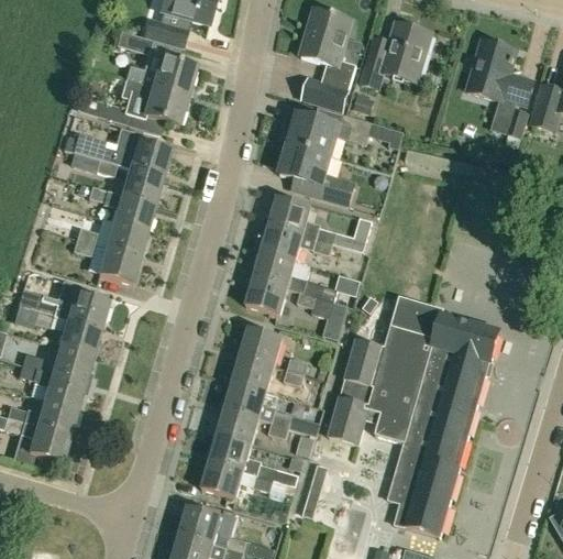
[(208,25),(216,0),(164,0),(161,10),(169,12),(166,24),(151,20),(145,36),(181,46),(189,20),(208,25)]
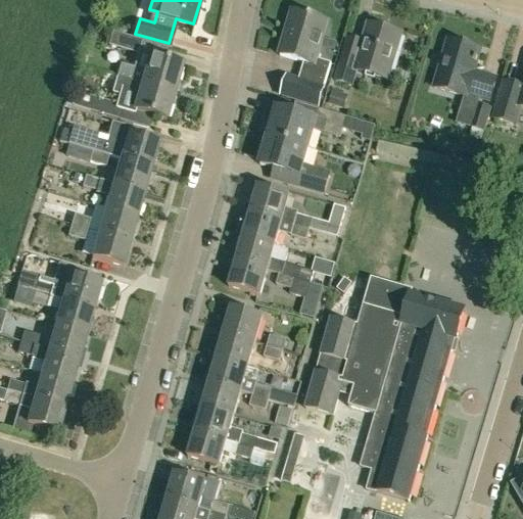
[(313,82),(324,85),(325,83),(331,61),(316,56),(319,44),(327,18),(320,15),(293,7),(279,53),(304,61),(300,76),(299,78),(313,82)]
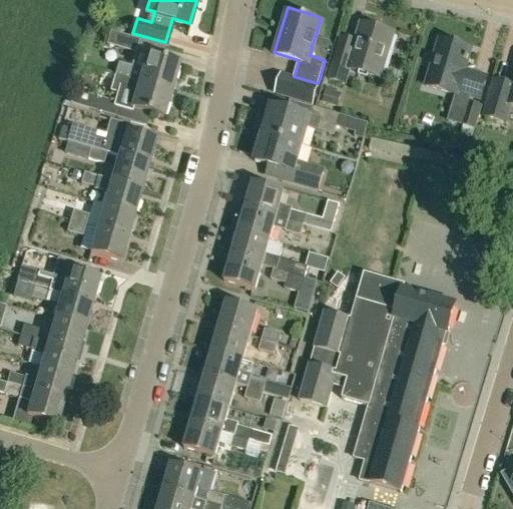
[(339,50),(330,78),(345,82),(350,66),(380,75),(393,32),(362,23),(357,38),(344,34),(339,50)]
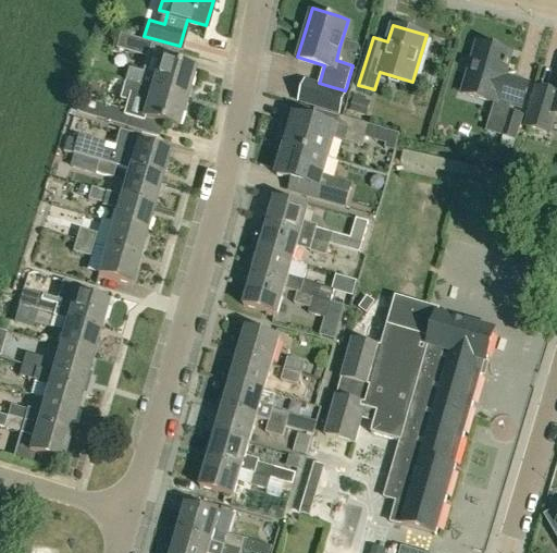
[(119,32),(115,45),(148,53),(151,40),(119,32)]
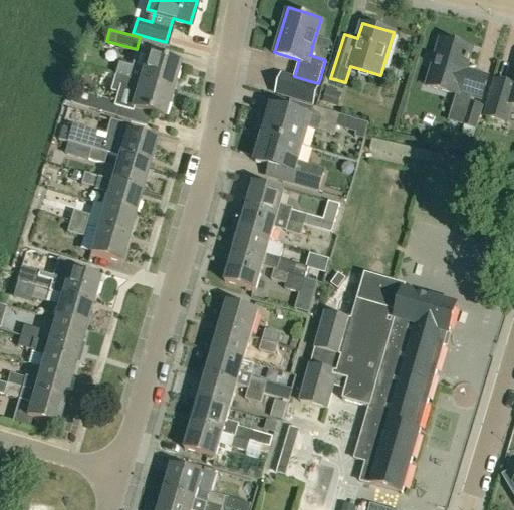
[(481,96),(489,73),(467,66),(473,46),(440,36),(426,84),(458,93),(459,90),(481,96)]
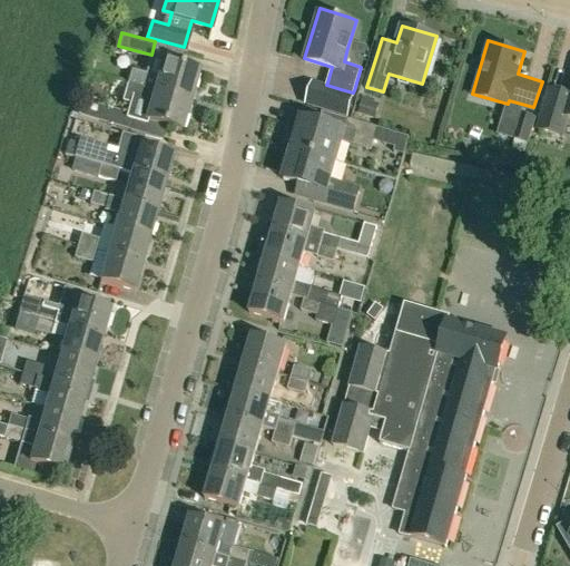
[(189,98),(197,68),(164,59),(159,75),(130,67),(127,80),(189,98)]
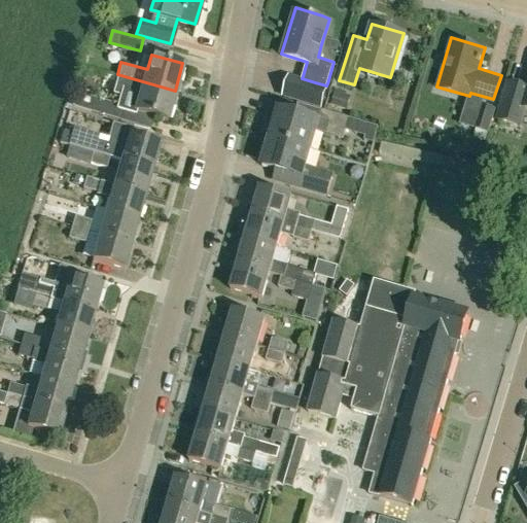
[(288,71),(281,95),(321,107),(328,83),(327,83),(326,85),(315,82),(302,78),(303,76),(288,71)]
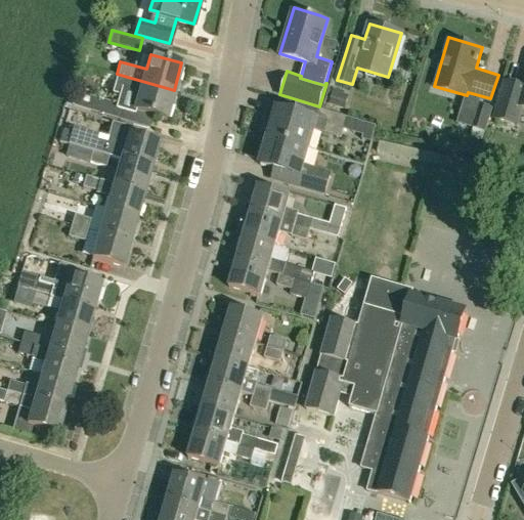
[(174,90),(117,74),(113,90),(119,92),(120,87),(138,92),(134,109),(166,117),(174,90)]
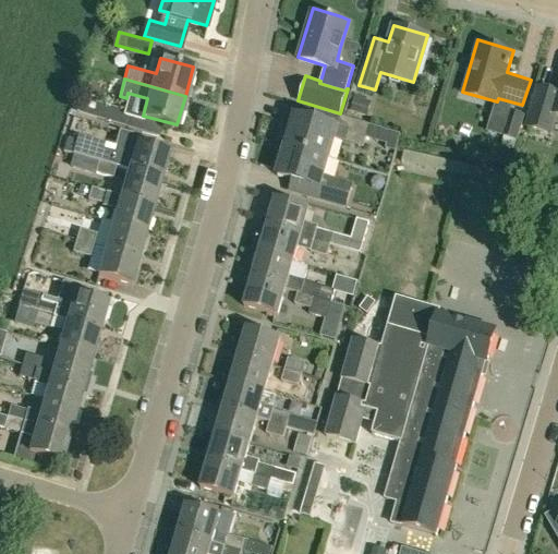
[(557,82),(556,89),(538,84),(526,122),(550,129),(556,110),(557,110),(557,82)]
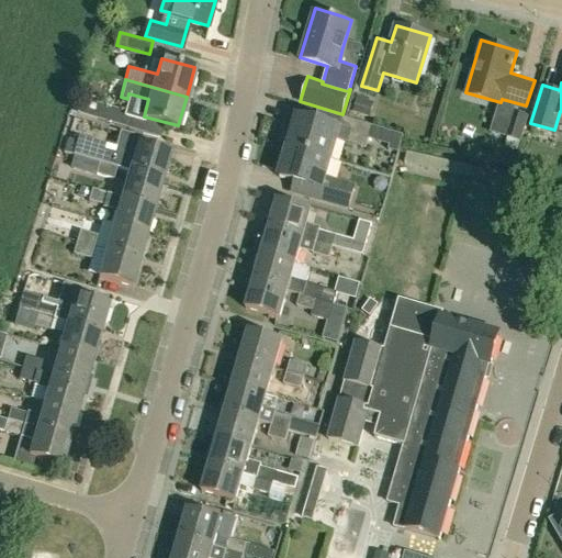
[(357,93),(351,110),(367,114),(371,100),(366,98),(366,97),(357,93)]
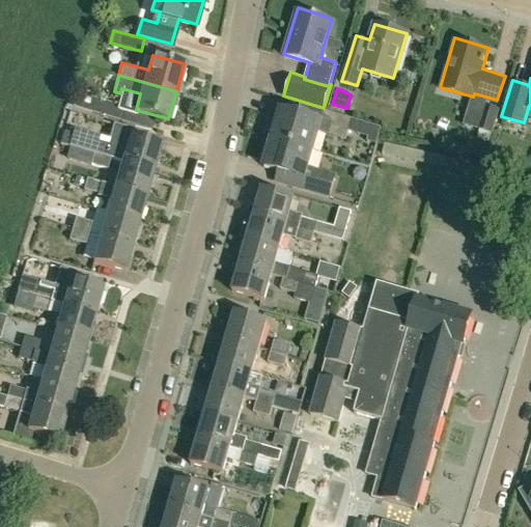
[(122,110),(126,103),(118,101),(95,93),(90,109),(120,118),(122,110)]
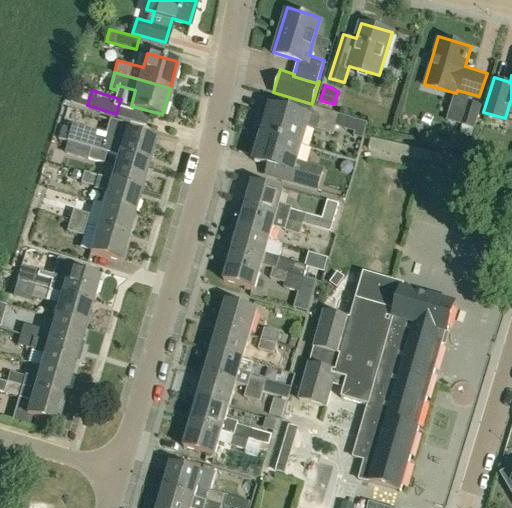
[(471,134),(471,133),(474,126),(481,102),(466,98),(459,121),(462,122),(459,130),(471,134)]
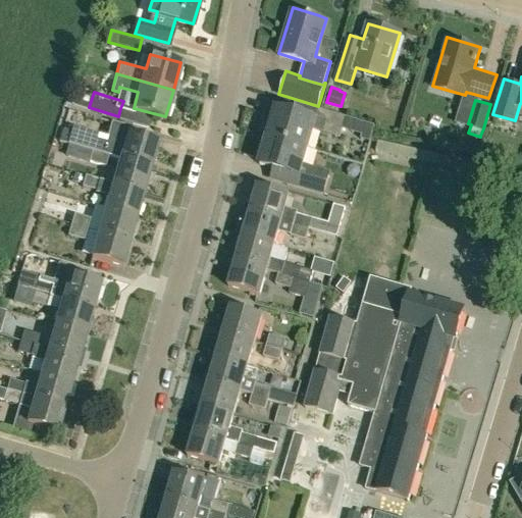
[(276,106),(268,133),(310,145),(315,127),(321,128),(340,135),(343,126),(346,114),(319,106),(315,118),(313,117),(276,106)]
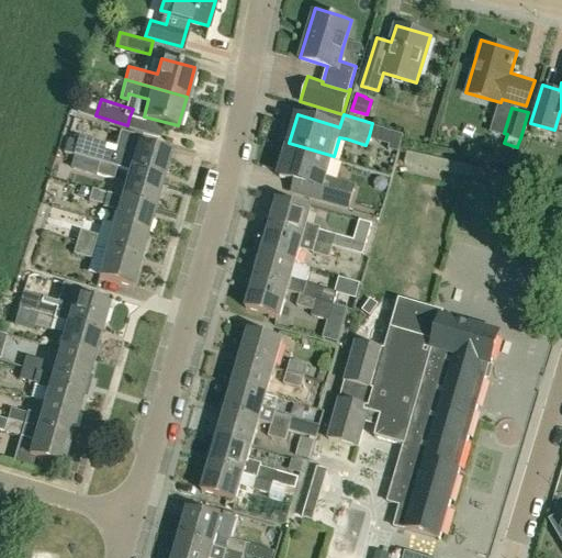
[(171,152),(139,142),(142,134),(121,127),(114,149),(105,146),(107,142),(79,134),(74,152),(99,159),(116,164),(128,167),(163,178),(171,152)]
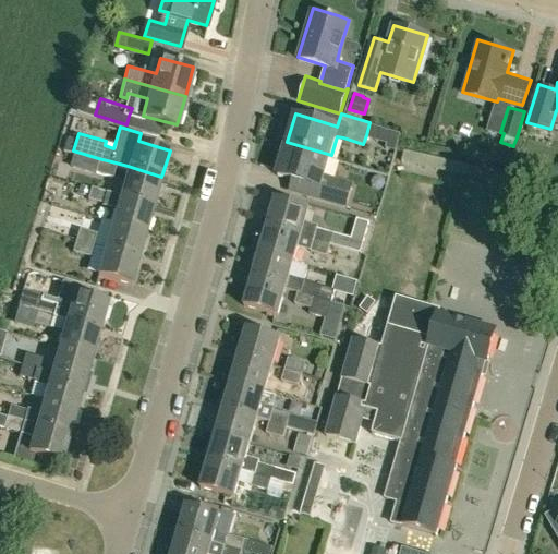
[(289,190),(303,194),(346,206),(347,206),(353,181),(326,172),(331,156),(331,155),(287,142),(278,172),(293,177),(289,190)]
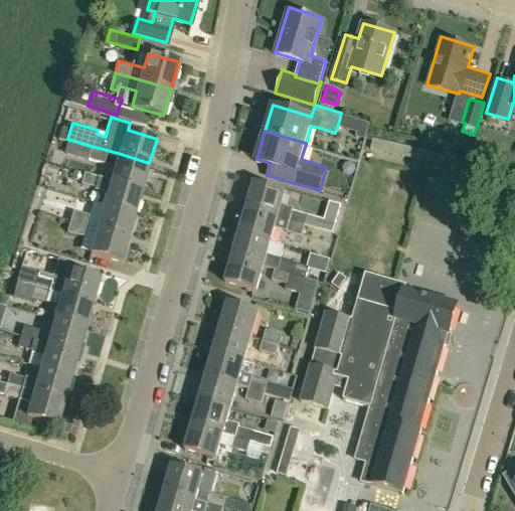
[(453,145),(461,147),(467,148),(468,142),(462,141),(462,140),(454,138),(454,140),(449,138),(448,144),(453,145)]
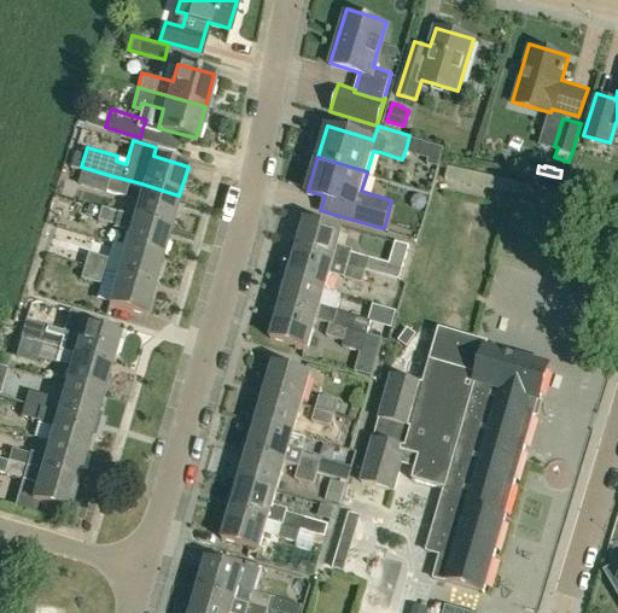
[(124,193),(128,180),(109,175),(105,188),(124,193)]
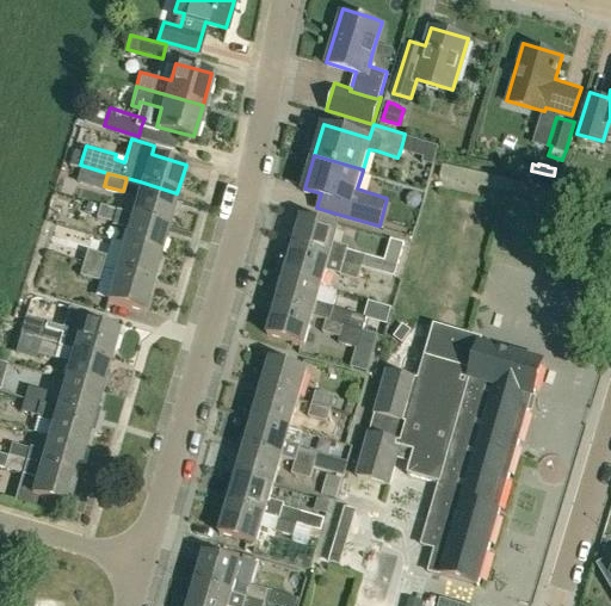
[(168,222),(177,193),(140,181),(131,210),(168,222)]
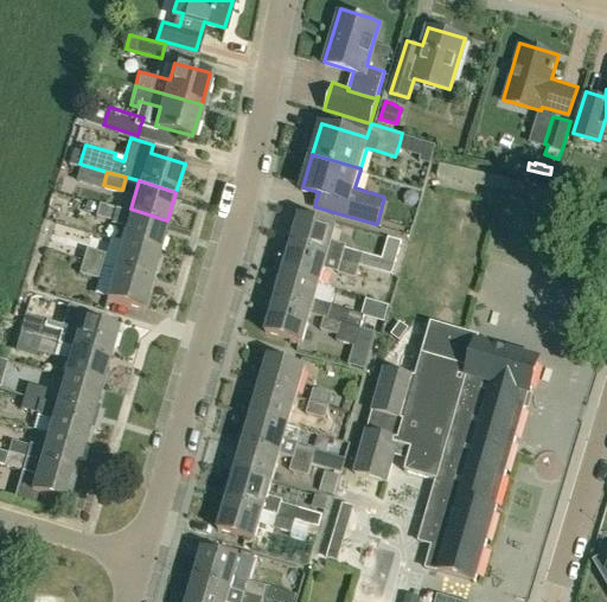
[(95,213),(98,200),(81,194),(77,207),(95,213)]
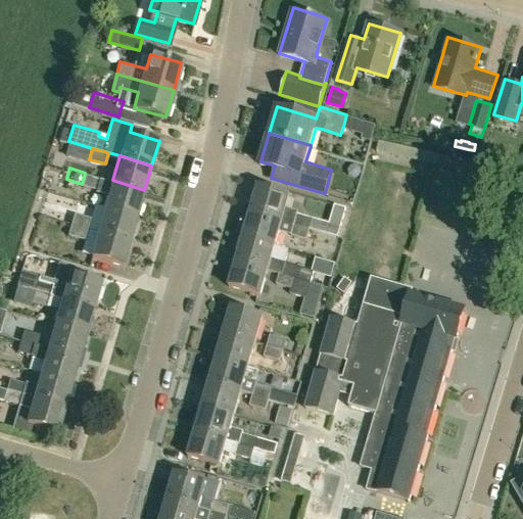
[(98,189),(102,178),(85,173),(82,184),(98,189)]
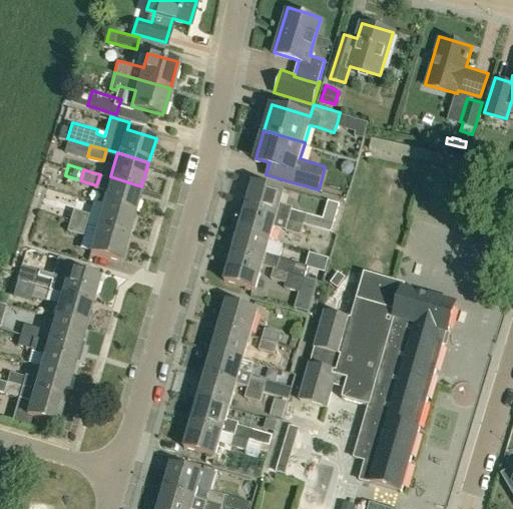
[(134,210),(141,186),(110,176),(102,200),(134,210)]
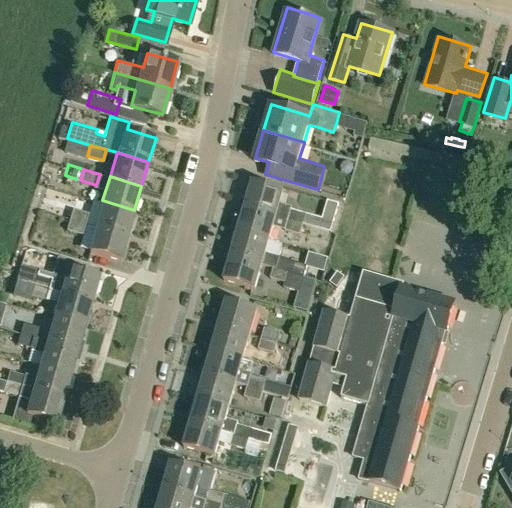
[(252,180),(245,205),(277,214),(287,217),(290,206),(291,204),(280,201),(284,189),(252,180)]
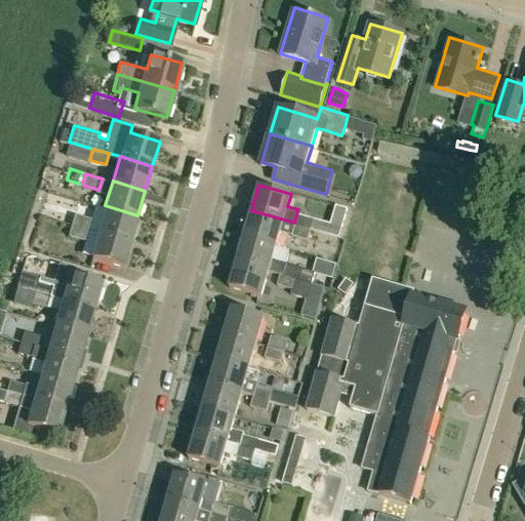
[(55,202),(74,206),(77,195),(58,191),(55,202)]
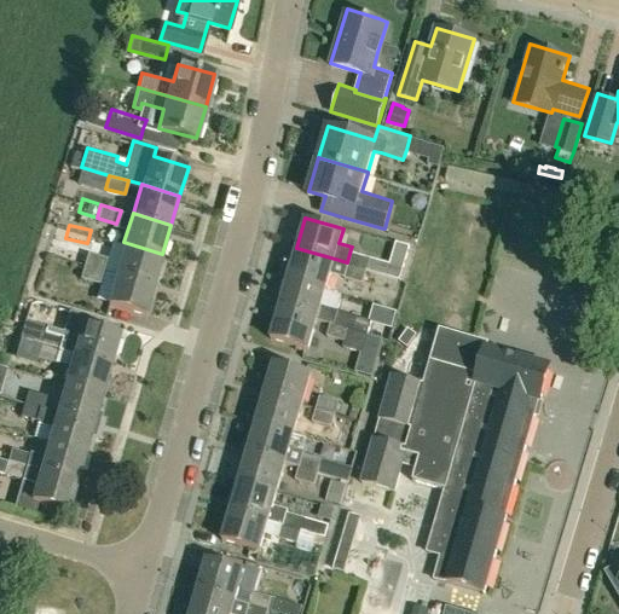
[(152,283),(162,254),(123,242),(115,271),(152,283)]
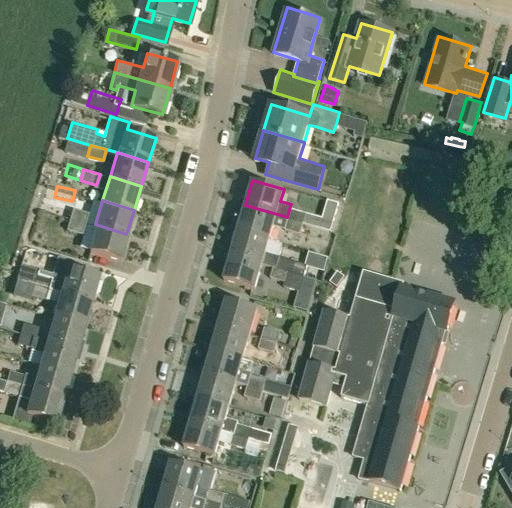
[(245,205),(238,229),(270,238),(277,214),(245,205)]
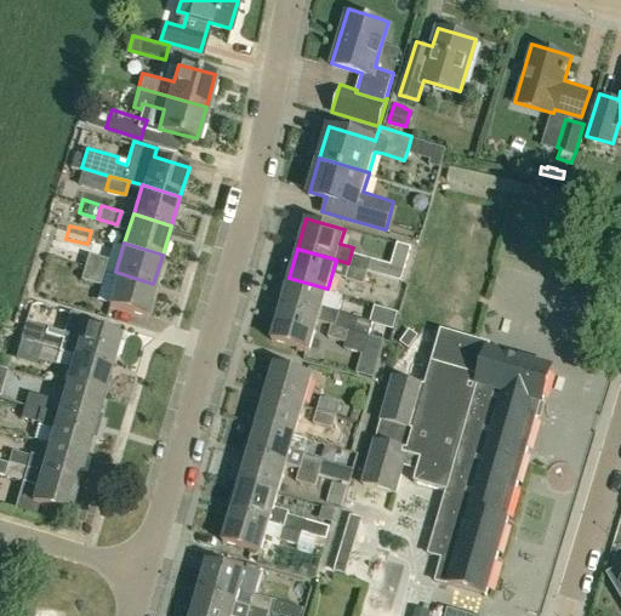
[(352,250),(348,263),(368,269),(400,278),(404,266),(371,256),(352,250)]
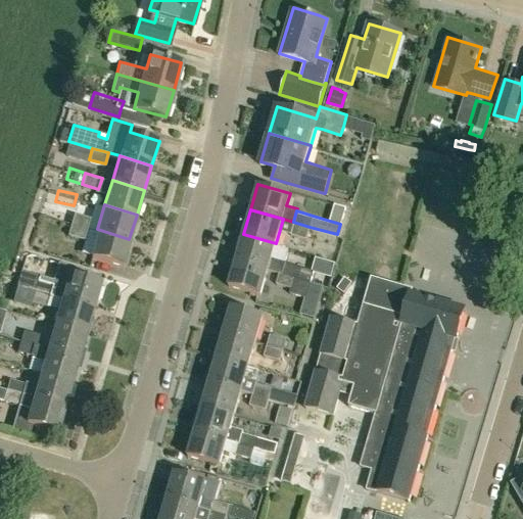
[(88,227),(91,216),(74,211),(70,222),(88,227)]
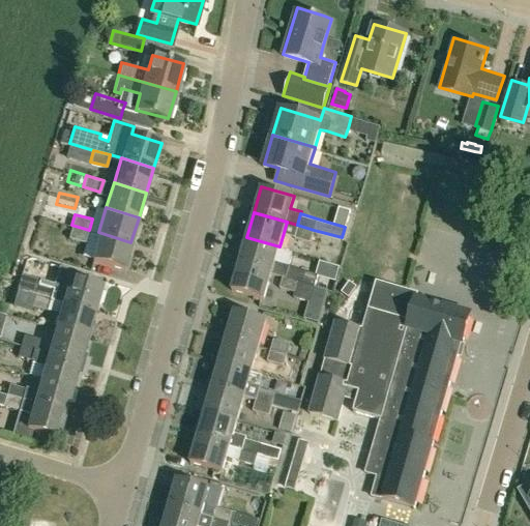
[(85,241),(89,230),(71,225),(68,236),(85,241)]
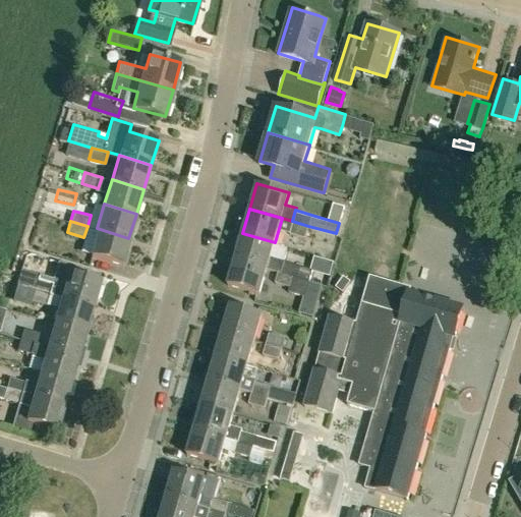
[(292,221),(289,232),(305,236),(308,226),(292,221)]
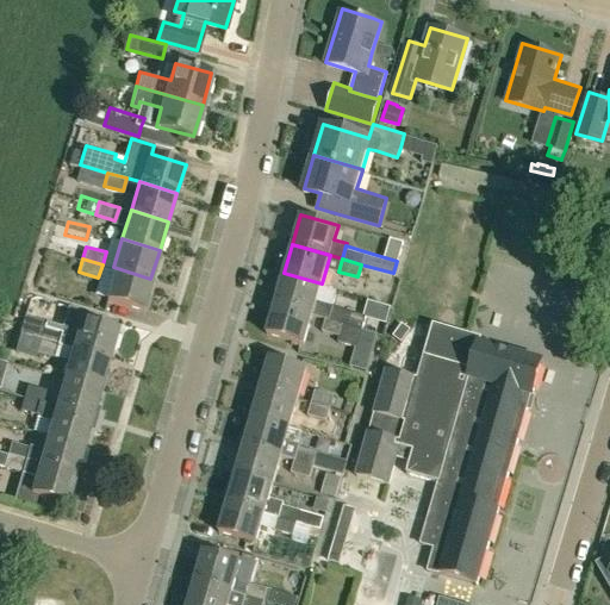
[(142,307),(150,279),(113,267),(105,295),(142,307)]
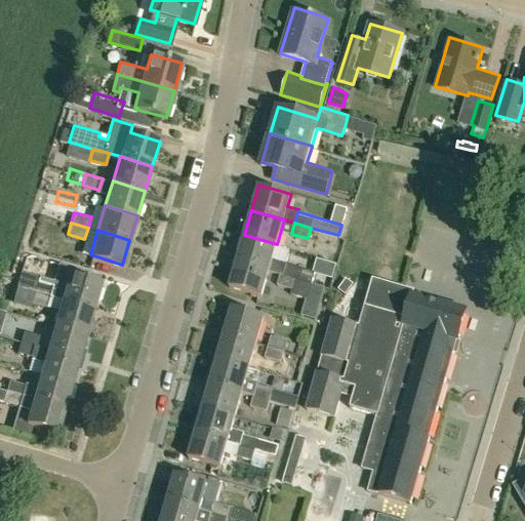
[(237,259),(269,269),(280,272),(311,281),(314,269),(273,257),(277,244),(244,235),(237,259)]
